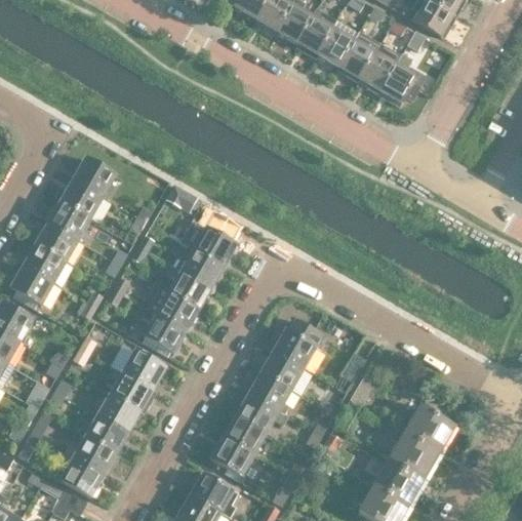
[(238,0),(234,7),(255,19),(267,0),(238,0)]
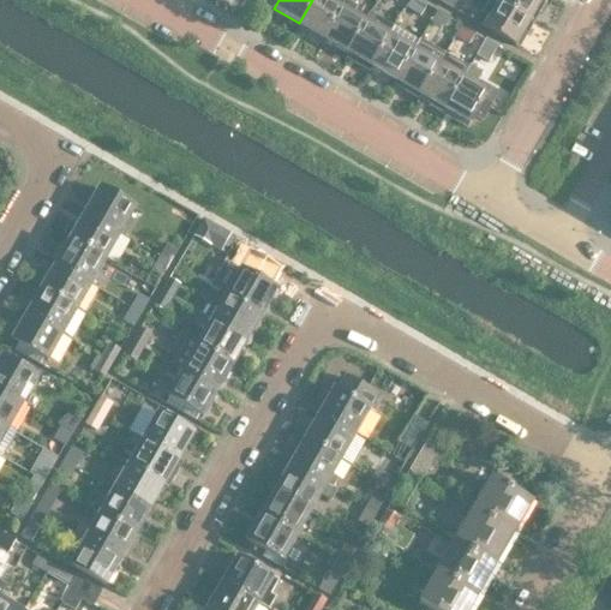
[(312,0),(299,23),(310,29),(307,33),(322,41),(342,5),(334,0),(312,0)]
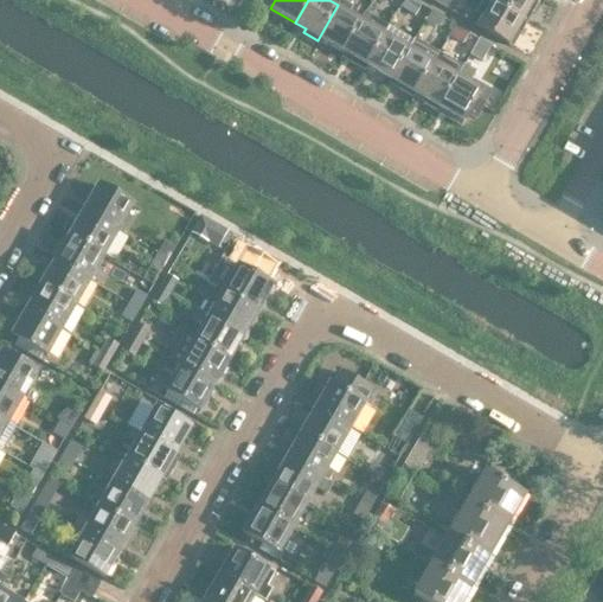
[(320,37),(344,50),(363,19),(350,12),(354,4),(348,0),(340,0),(338,5),(318,40),(320,37)]
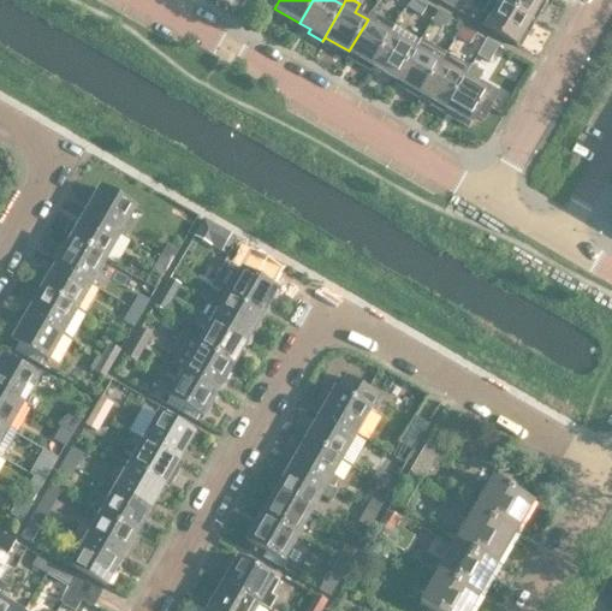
[(423,12),(429,1),(427,0),(411,0),(409,4),(423,12)]
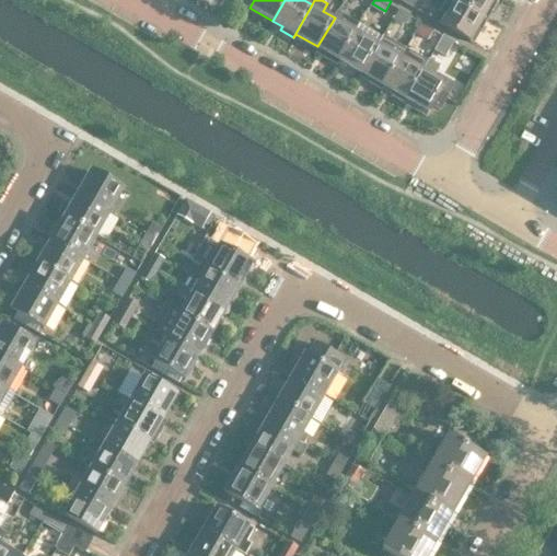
[(488,18),(459,0),(447,0),(436,19),(441,21),(475,41),(488,18)]
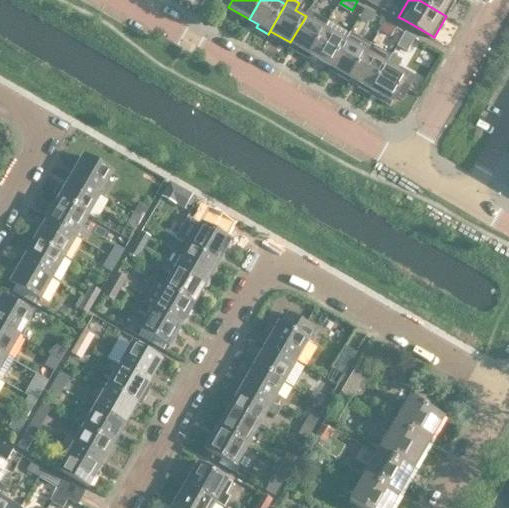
[(419,0),(446,16),(455,0),(419,0)]
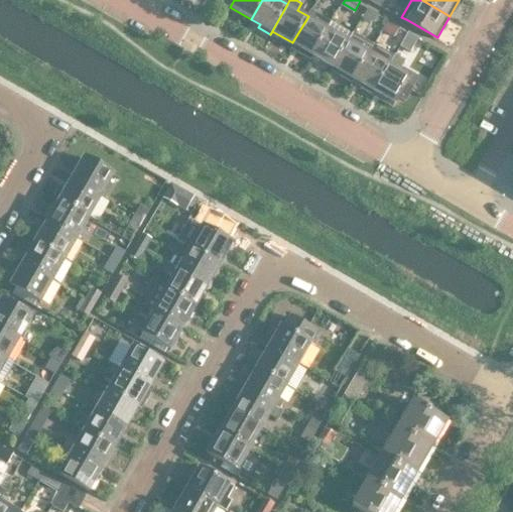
[(371,20),(381,13),(368,6),(363,15),(371,20)]
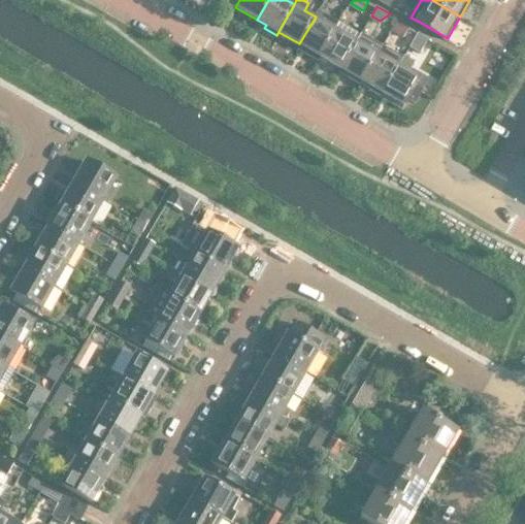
[(335,28),(316,17),(299,43),(320,56),(336,28),(335,28)]
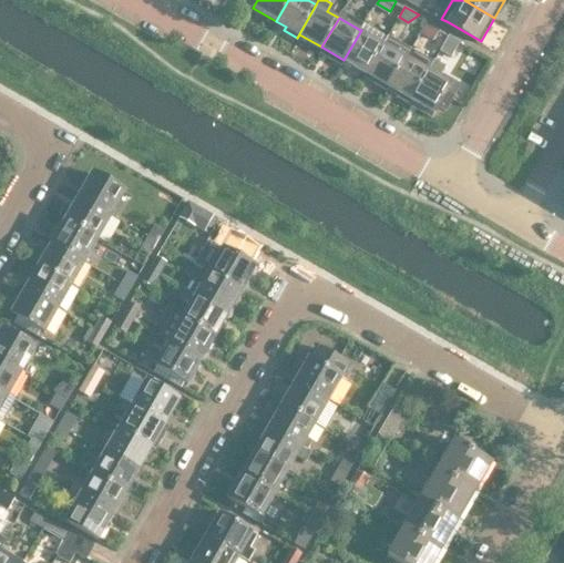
[(434,38),(441,27),(428,19),(421,30),(434,38)]
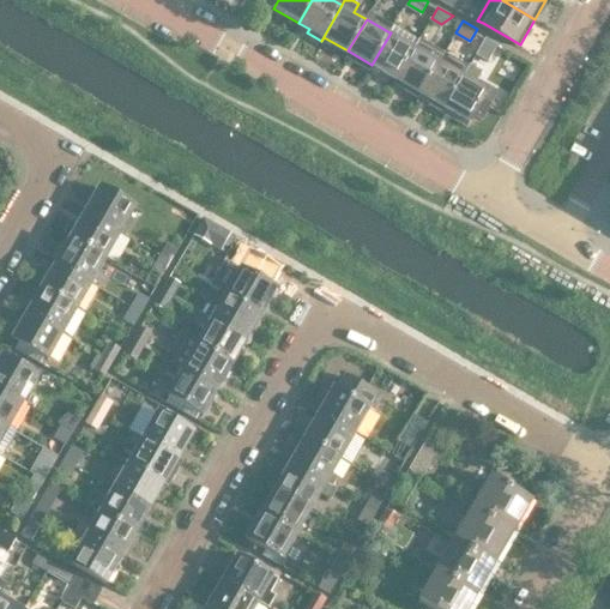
[(372,65),(397,79),(420,38),(394,23),(390,32),(391,32),(372,65)]
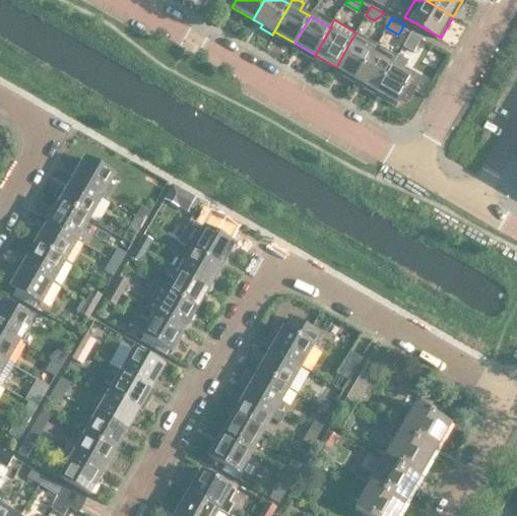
[(357,30),(356,33),(336,67),(345,72),(343,75),(354,81),(354,82),(357,78),(378,43),(357,30)]
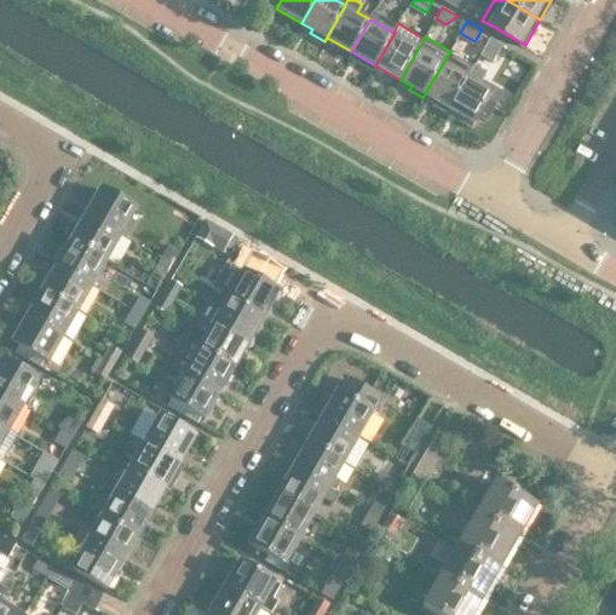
[(493,36),(482,55),(495,62),(506,44),(493,36)]
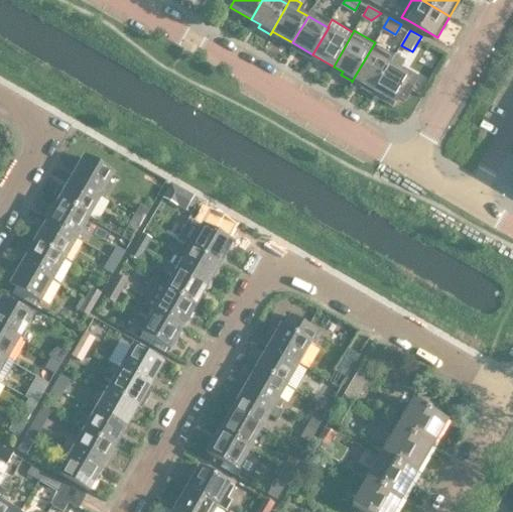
[(375,42),(354,78),(352,82),(353,82),(354,79),(363,83),(361,86),(373,93),(375,90),(395,54),(375,42)]
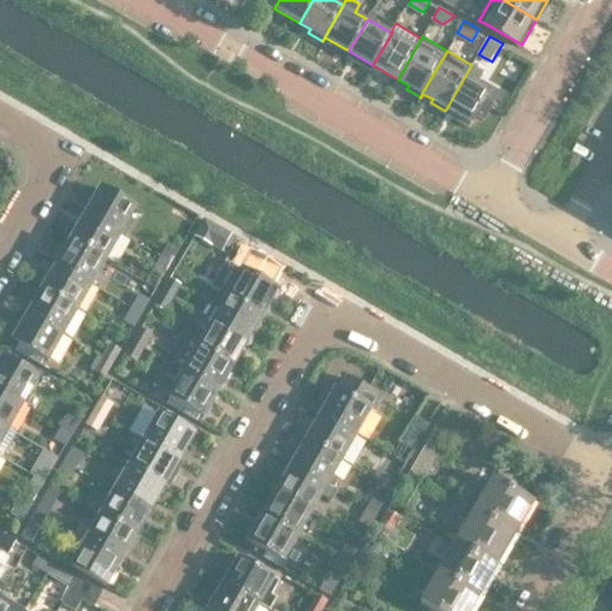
[(471,65),(447,107),(445,111),(470,125),(477,113),(486,118),(501,90),(492,85),(489,89),(477,83),(485,70),(473,63),(471,65)]
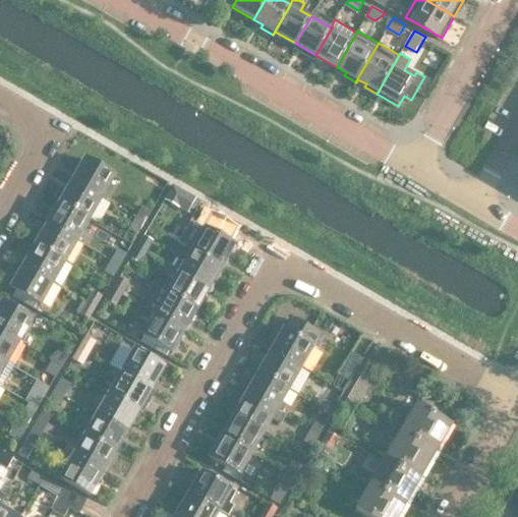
[(85,158),(73,179),(103,197),(116,175),(85,158)]
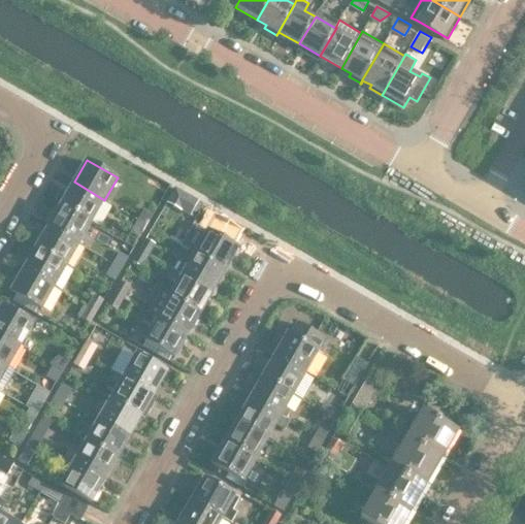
[(92,221),(104,200),(74,182),(62,203),(92,221)]
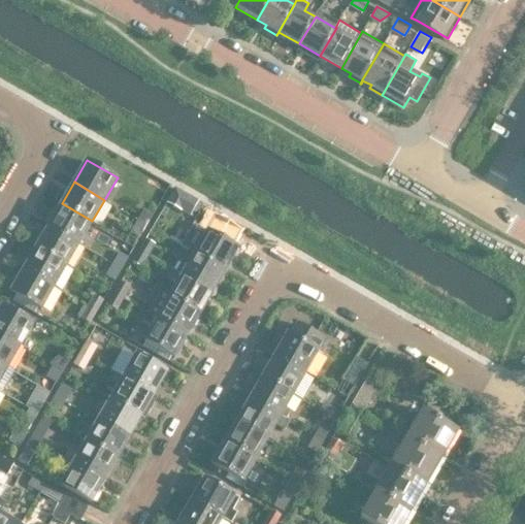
[(190,211),(198,197),(176,185),(168,199),(190,211)]
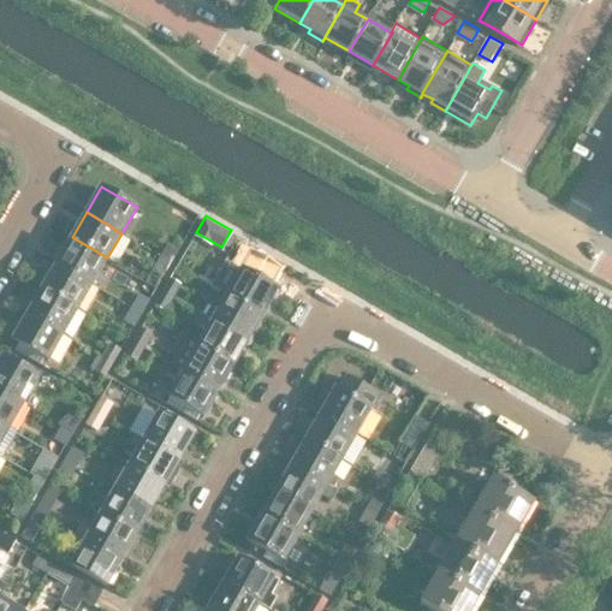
[(72,237),(58,262),(93,283),(107,257),(72,237)]
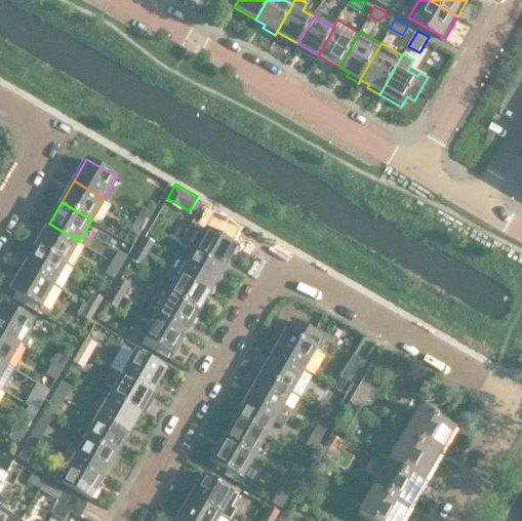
[(135,217),(145,223),(152,210),(143,205),(135,217)]
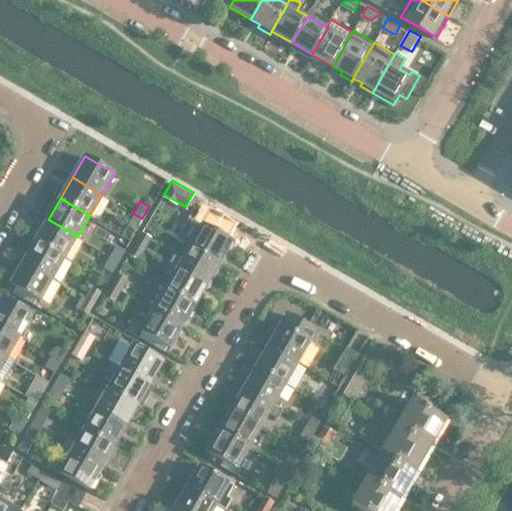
[(202,224),(190,244),(220,262),(232,240),(218,232),(224,222),(200,208),(194,219),(202,224)]
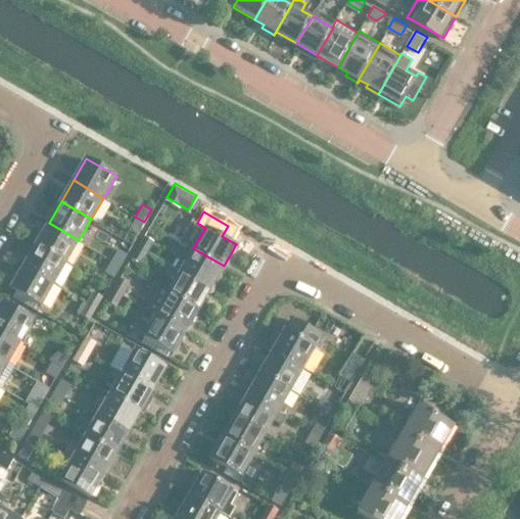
[(132,242),(144,222),(135,217),(124,237),(120,234),(119,235),(132,242)]
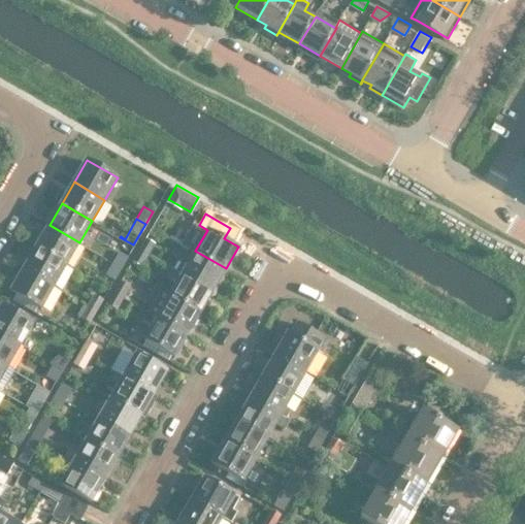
[(67,264),(79,242),(50,225),(36,247),(67,264)]
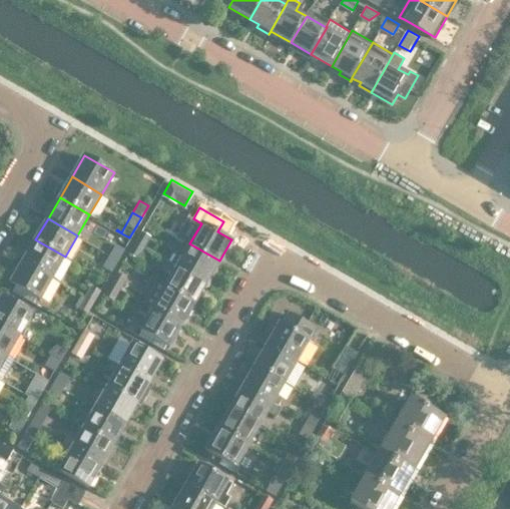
[(144,226),(137,238),(145,242),(152,231),(144,226)]
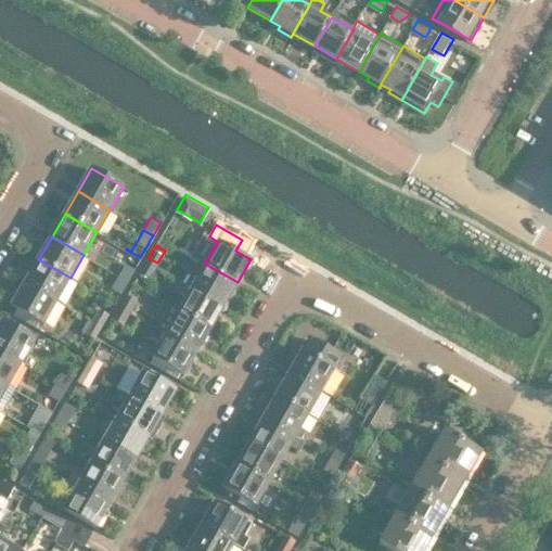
[(125,264),(118,276),(127,280),(140,257),(126,250),(120,260),(125,264)]
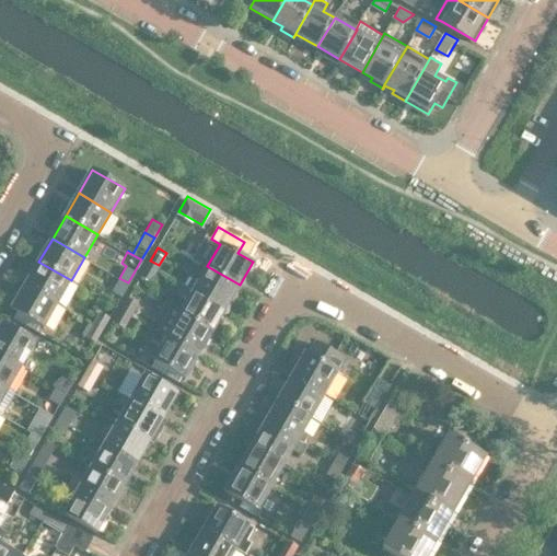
[(151,278),(159,265),(150,261),(142,273),(151,278)]
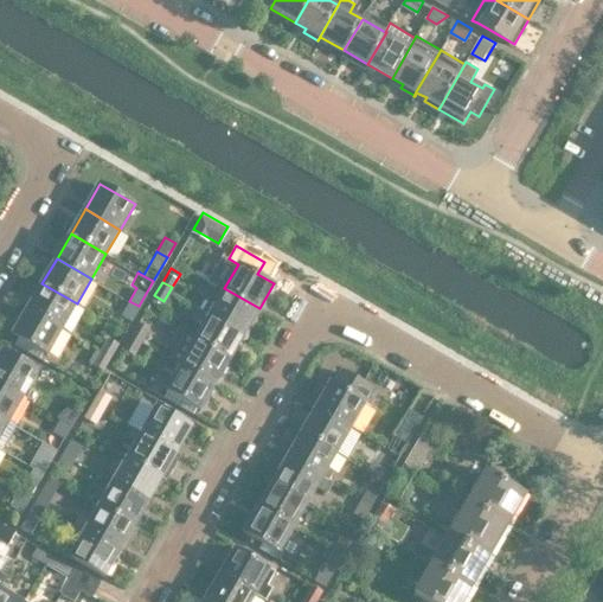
[(42,283),(27,308),(63,328),(77,303),(42,283)]
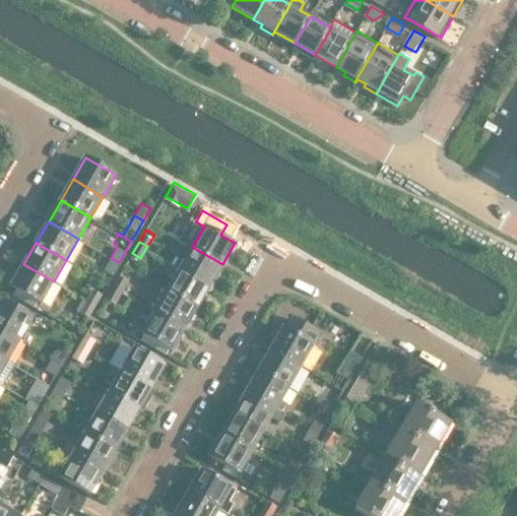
[(171,263),(180,268),(210,285),(222,264),(192,247),(186,243),(180,253),(176,255),(171,263)]
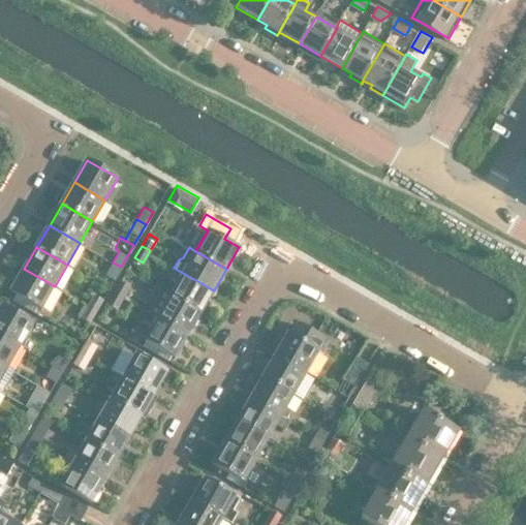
[(115,278),(121,267),(113,263),(106,273),(115,278)]
